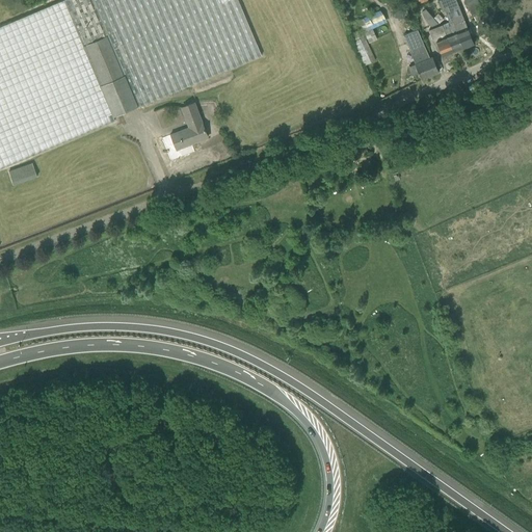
[(61,0),(0,26),(0,168),(115,121),(113,117),(262,56),(238,0),(61,0)]
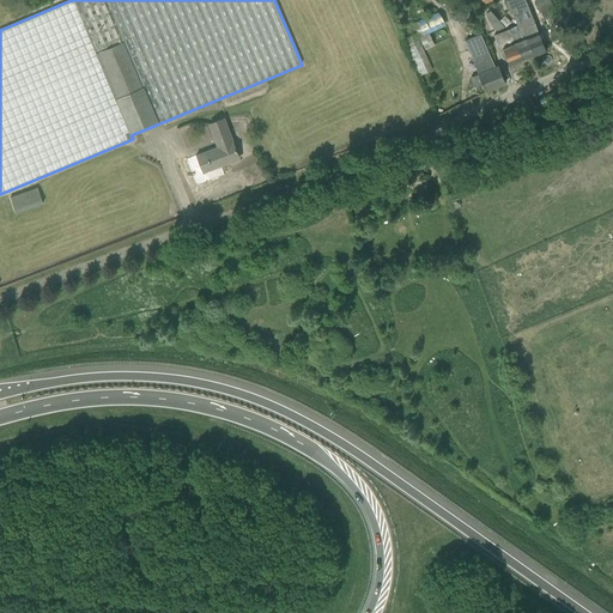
[(519,0),(505,0),(511,14),(514,13),(519,25),(532,56),(546,50),(535,23),(527,26),(520,11),(523,10),(519,0)]
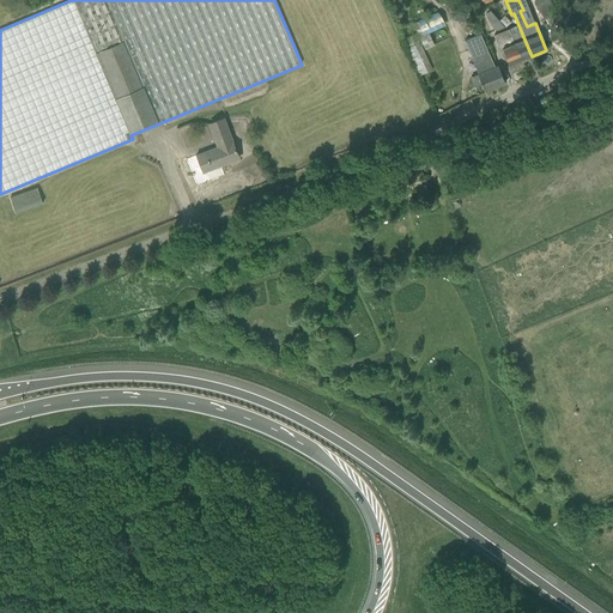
[(556,14),(550,0),(535,0),(544,19),(556,14)]
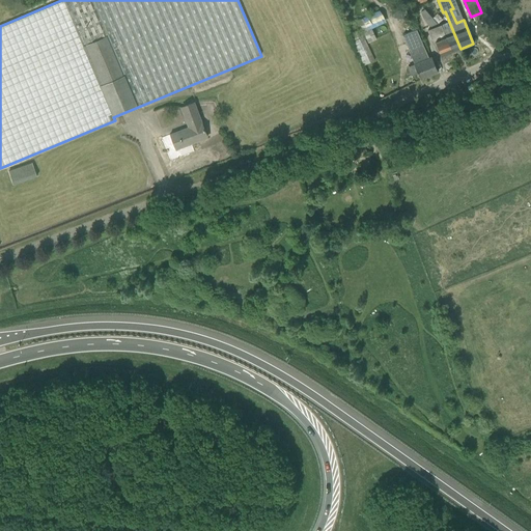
[(395,4),(393,18),(401,19),(403,5),(395,4)]
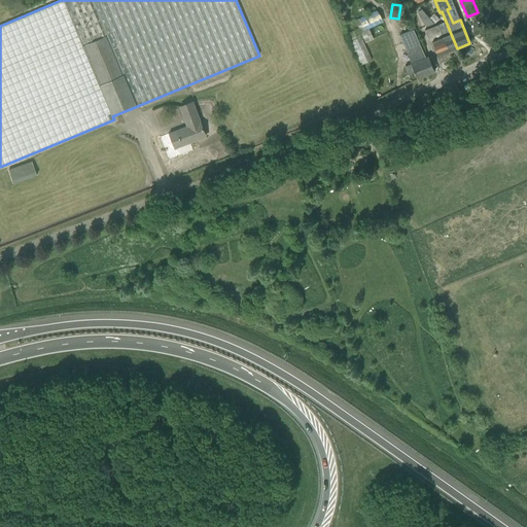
[(434,24),(422,9),(418,11),(420,18),(427,27),(434,24)]
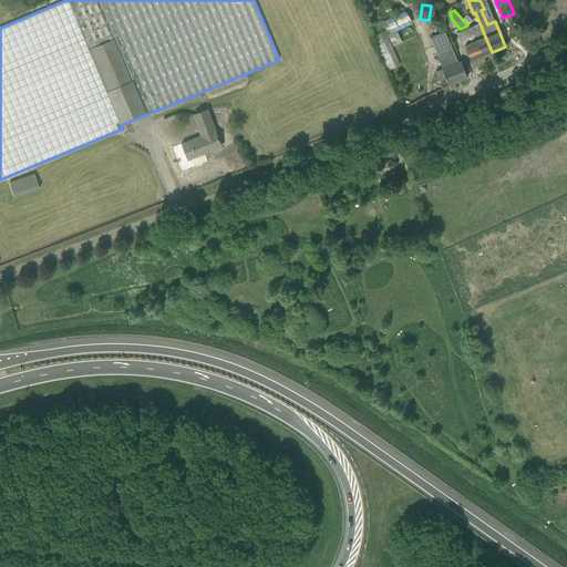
[(384,31),(391,47),(398,43),(391,28),(387,19),(382,21),(387,30),(384,31)]
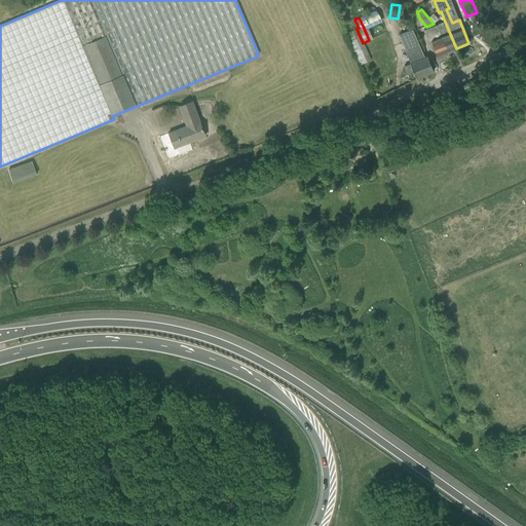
[(449,51),(456,48),(445,22),(437,25),(449,51)]
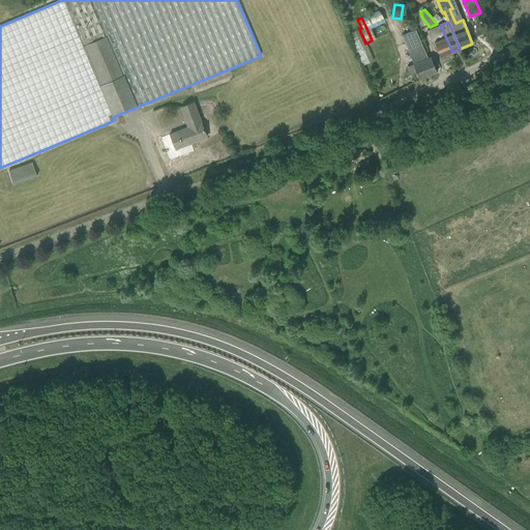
[(435,42),(440,56),(452,52),(440,25),(439,25),(433,28),(428,30),(433,43),(435,42)]
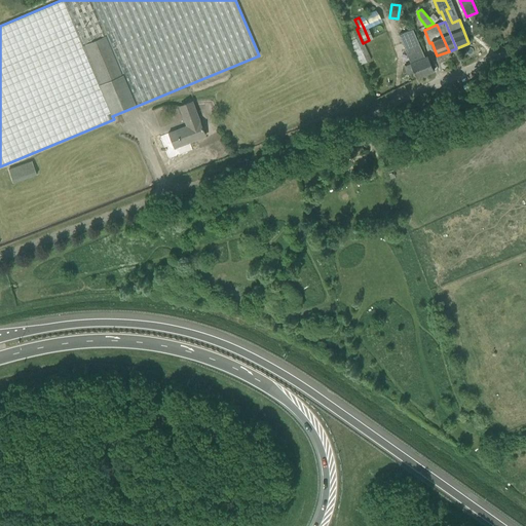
[(434,72),(427,57),(424,58),(412,29),(399,35),(410,64),(403,67),(407,75),(414,72),(416,79),(434,72)]
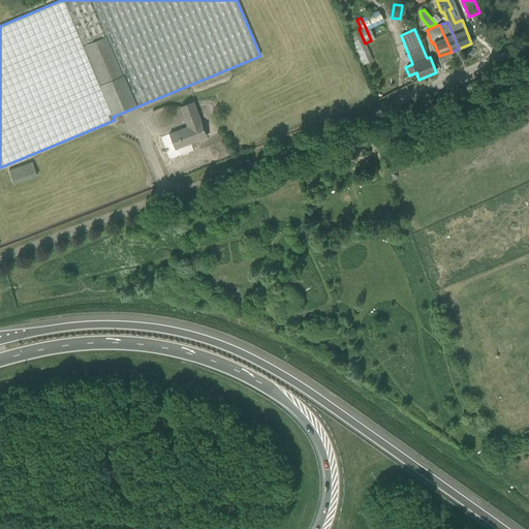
[(358,47),(365,64),(374,60),(366,42),(358,47)]
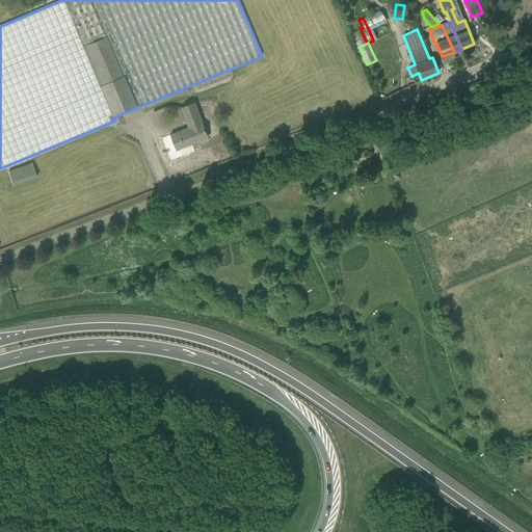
[(178,130),(184,147),(208,137),(194,102),(183,107),(189,126),(178,130)]
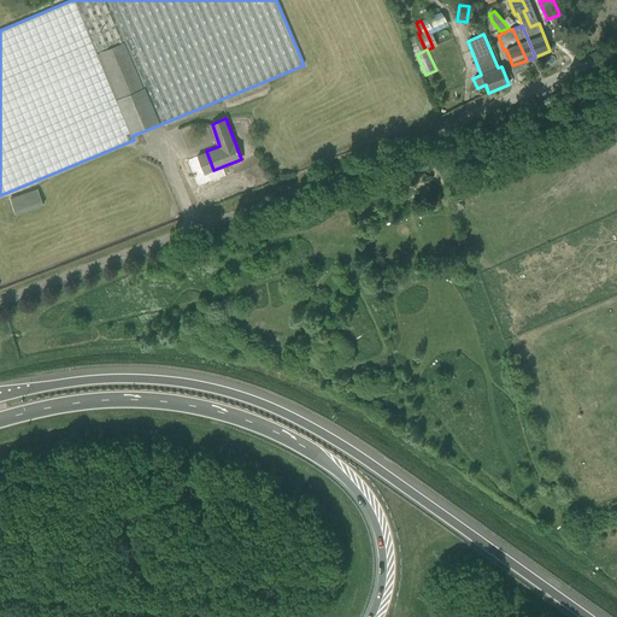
[(11,199),(16,215),(43,205),(40,193),(37,189),(11,199)]
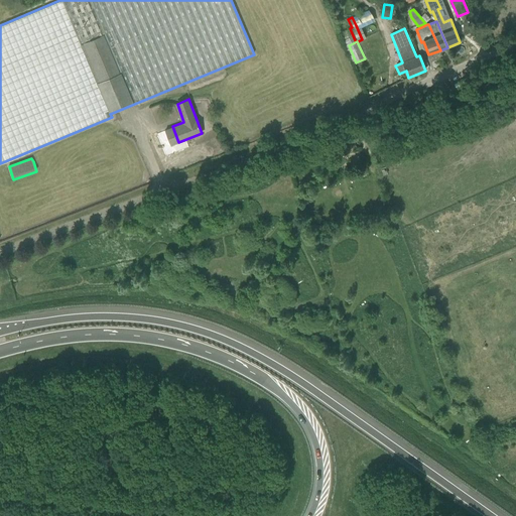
All buildings are outlined.
